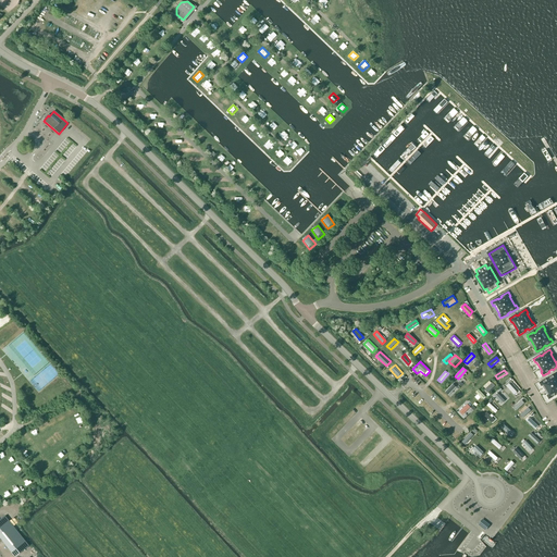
[(556,378),(556,376),(556,374),(556,373),(548,378),(549,379),(546,380),(546,379),(539,383),(541,386),(543,386),(548,395),(547,396),(548,399),(556,395),(555,394),(556,393),(556,378)]
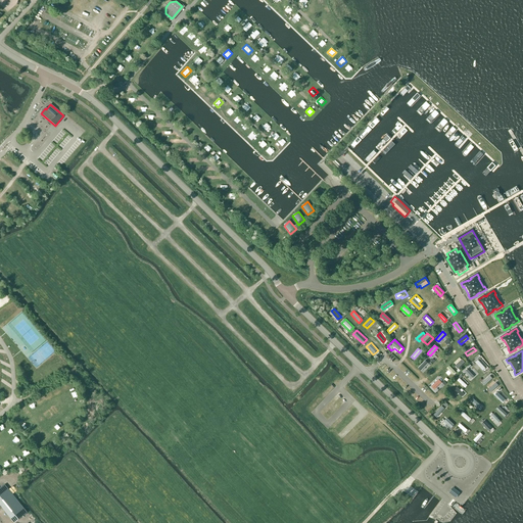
[(483,371),(488,367),(481,358),(475,362),(483,371)]
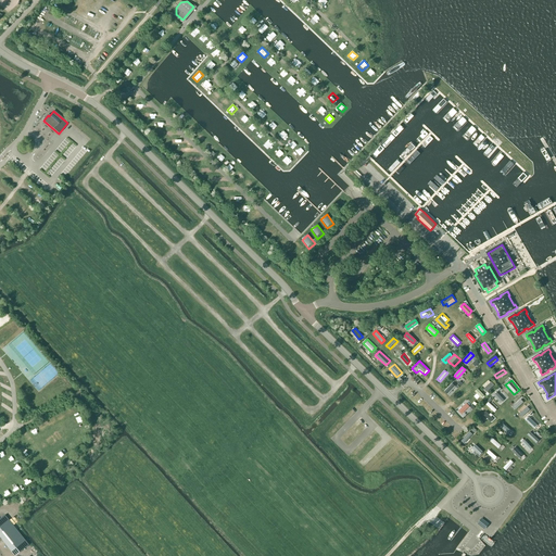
[(492,382),(483,389),(487,392),(494,384),(492,382)]
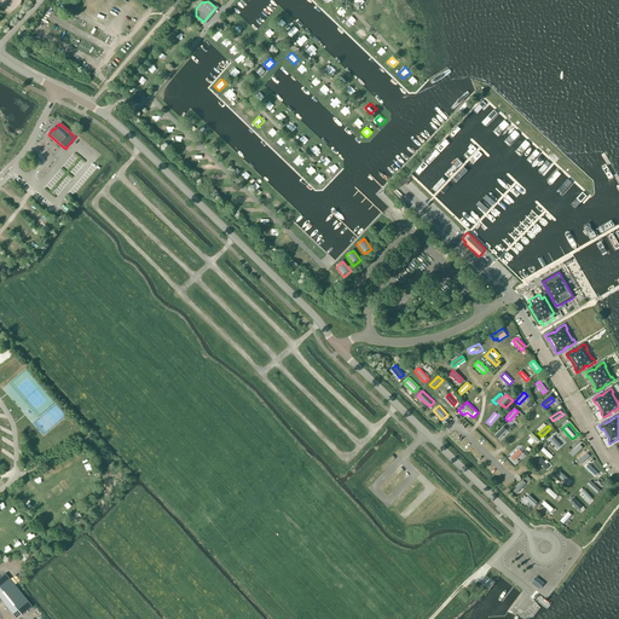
[(504,427),(495,435),(498,439),(508,429),(504,427)]
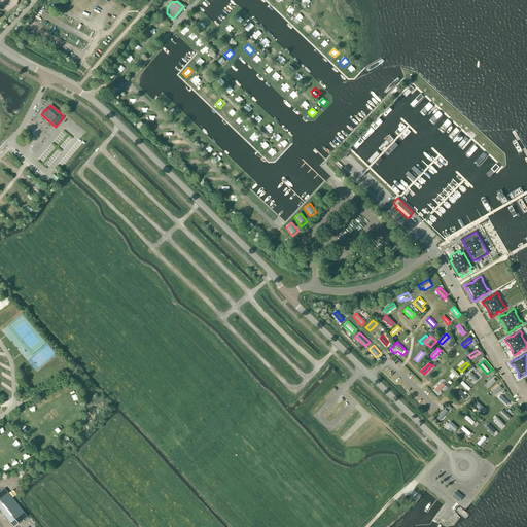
[(450,371),(452,373),(450,376),(452,379),(456,376),(457,378),(460,375),(454,367),(450,371)]
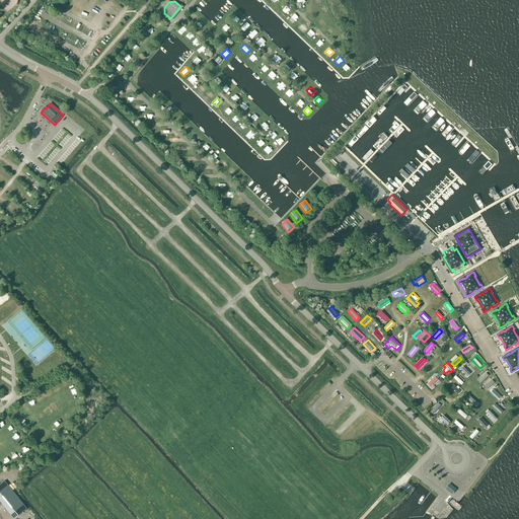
[(460,370),(464,374),(471,367),(468,363),(460,370)]
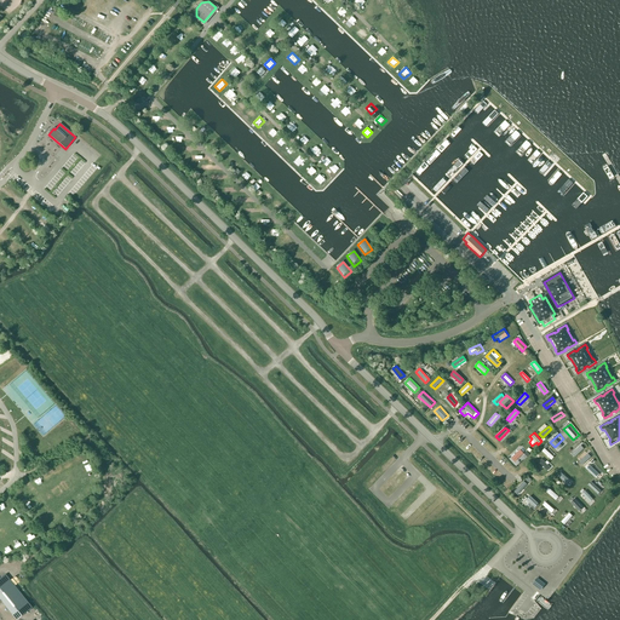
[(580,446),(572,453),(575,457),(584,449),(580,446)]
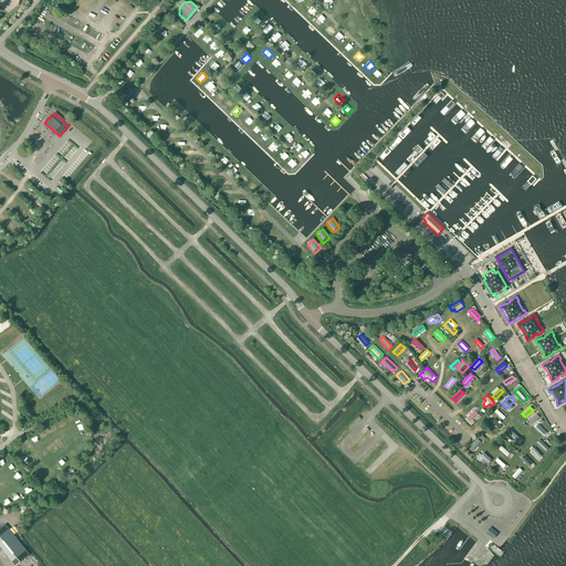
[(500,411),(498,409),(495,412),(503,420),(506,417),(505,416),(506,415),(501,410),(500,411)]
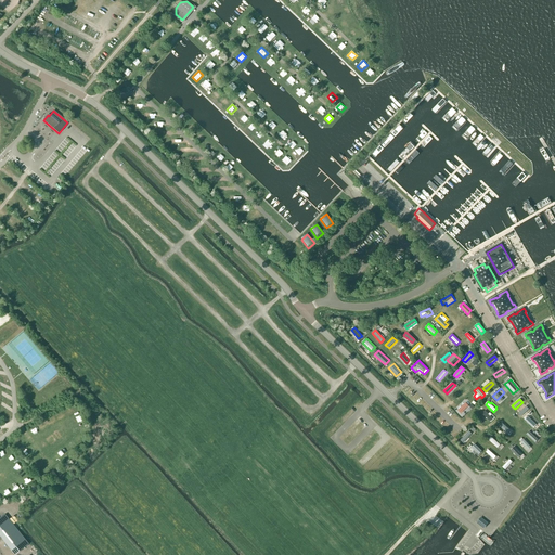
[(465,402),(457,410),(461,413),(468,405),(465,402)]
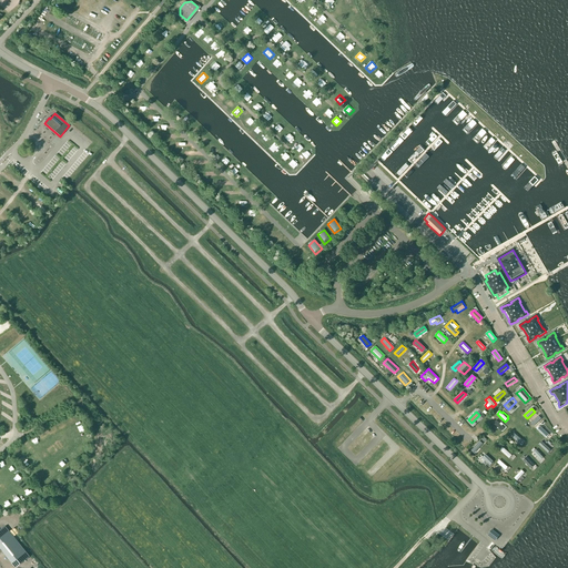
[(536,417),(529,425),(533,428),(539,421),(536,417)]
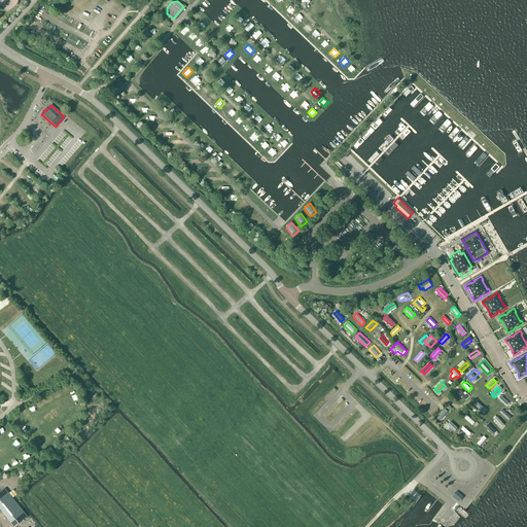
[(463,393),(460,390),(457,393),(465,400),(468,397),(465,394),(466,393),(465,391),(463,393)]
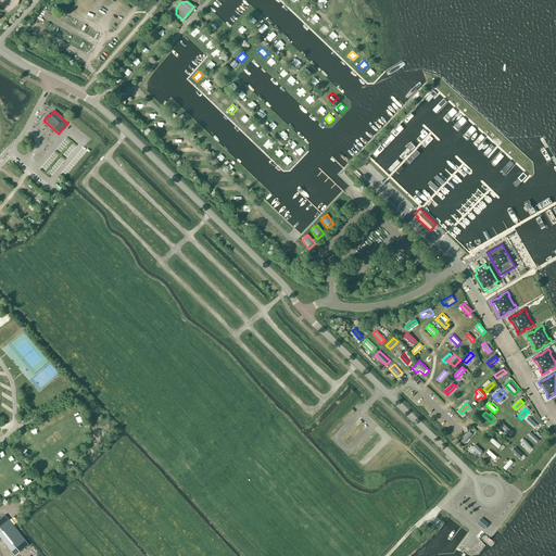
[(536,424),(529,417),(526,420),(533,427),(536,424)]
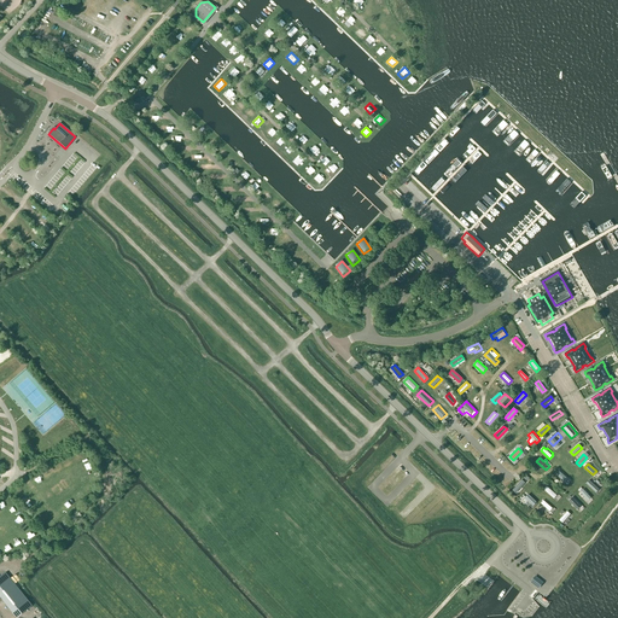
[(567,479),(559,472),(557,474),(565,482),(567,479)]
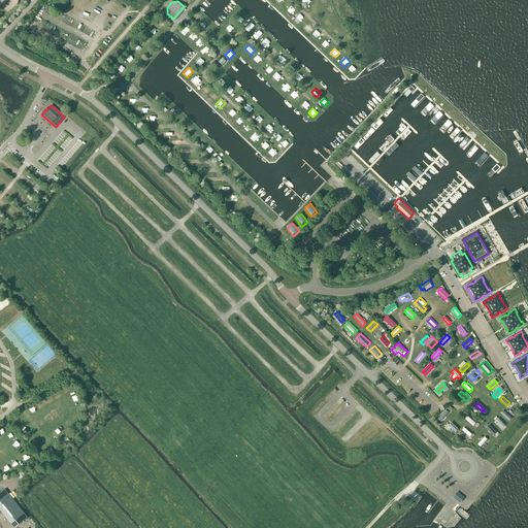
[(446,410),(438,418),(441,421),(449,413),(446,410)]
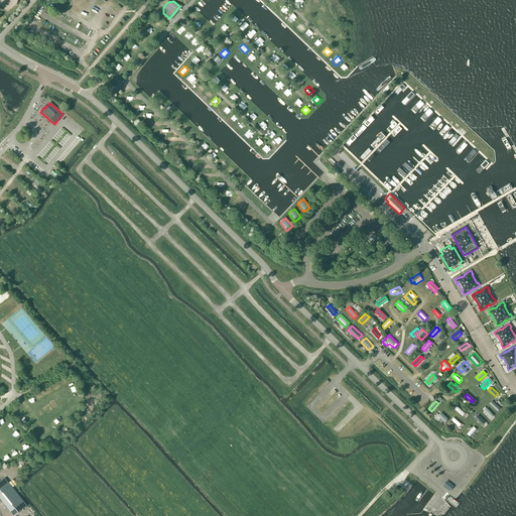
[(499,408),(492,401),(490,404),(497,411),(499,408)]
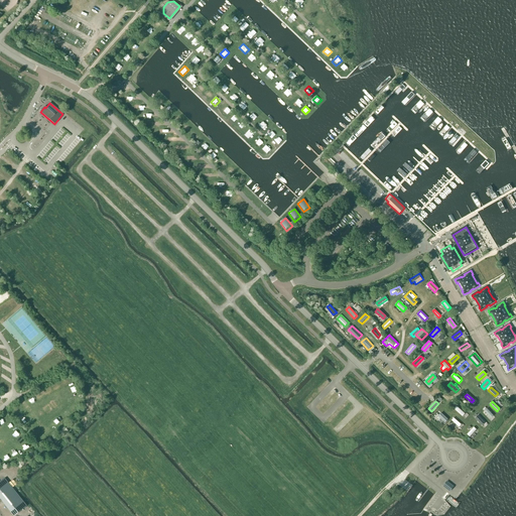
[(465,413),(457,406),(455,409),(463,416),(465,413)]
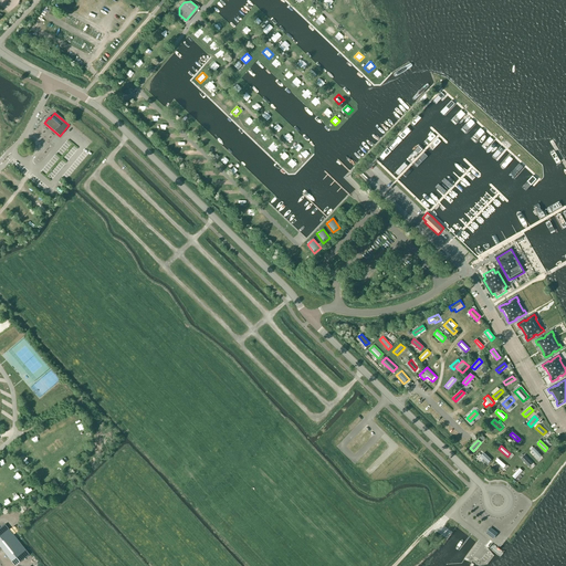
[(542,456),(534,448),(531,450),(538,458),(542,456)]
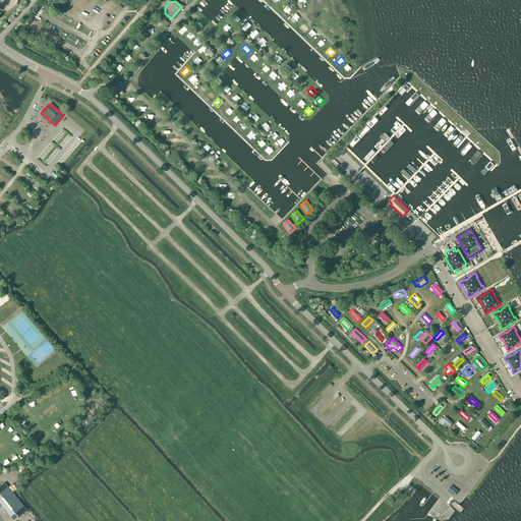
[(452,423),(445,417),(442,419),(449,426),(452,423)]
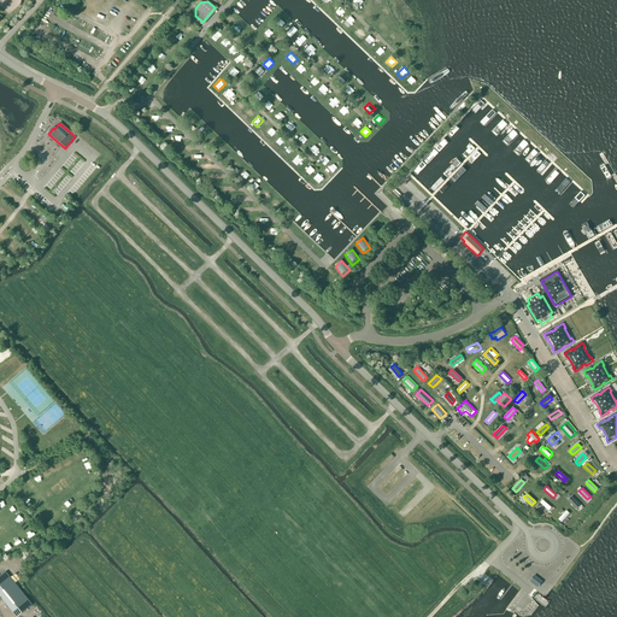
[(580,506),(571,497),(568,500),(576,509),(580,506)]
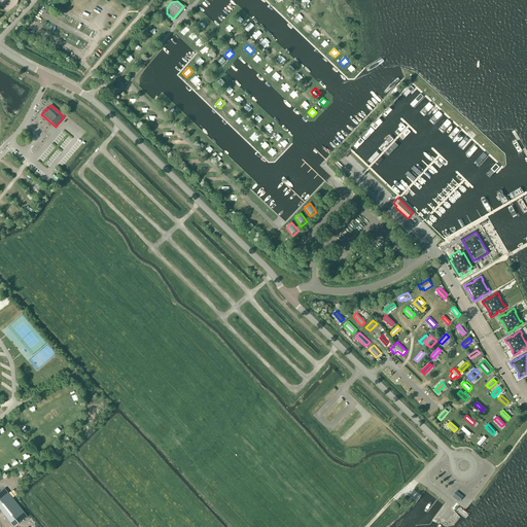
[(471,433),(463,426),(461,428),(469,436),(471,433)]
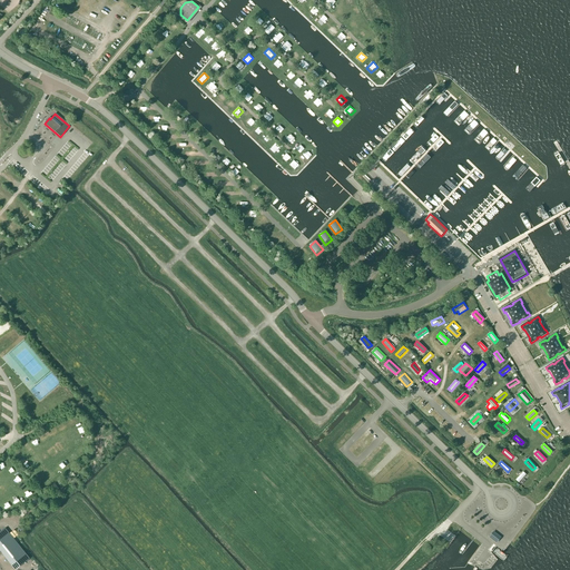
[(523,471),(517,479),(519,482),(527,473),(523,471)]
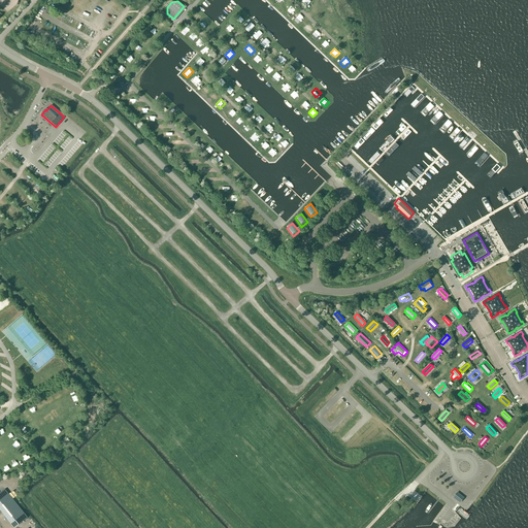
[(21,509),(4,490),(0,492),(0,510),(7,520),(21,509)]
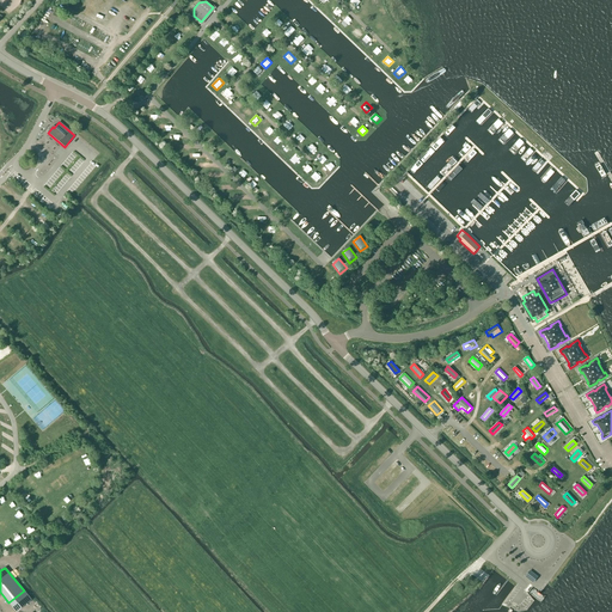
[(526,576),(533,582),(538,577),(530,571),(526,576)]
